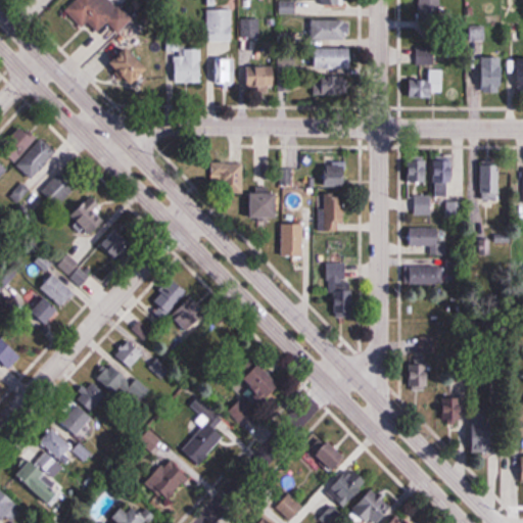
[(76,0),(66,10),(84,28),(109,2),(107,0),(76,0)]
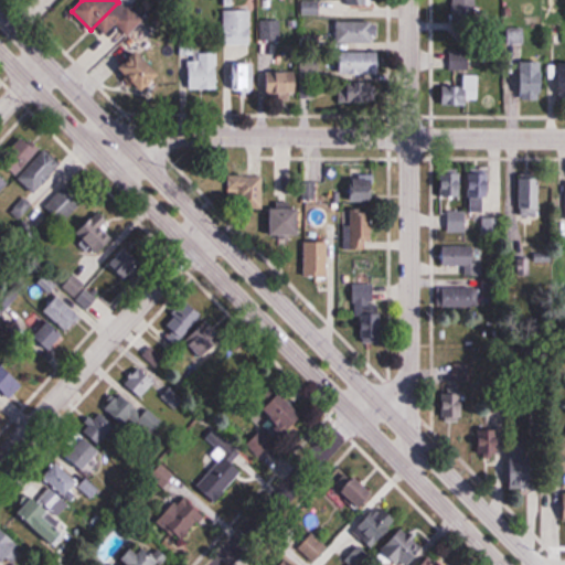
[(477,20),(476,0),(452,0),(452,20),(477,20)]
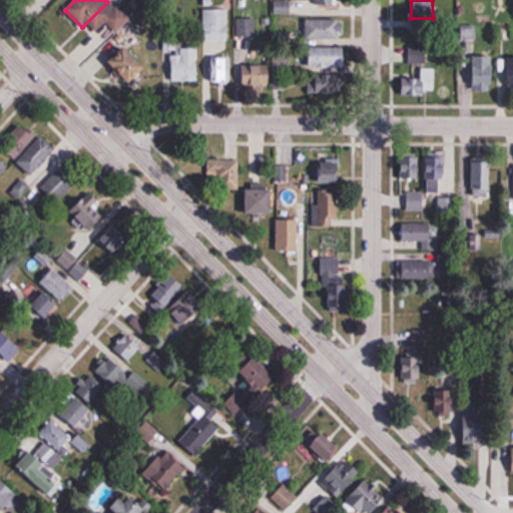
[(227,40),(227,9),(204,9),(204,40),(227,40)]
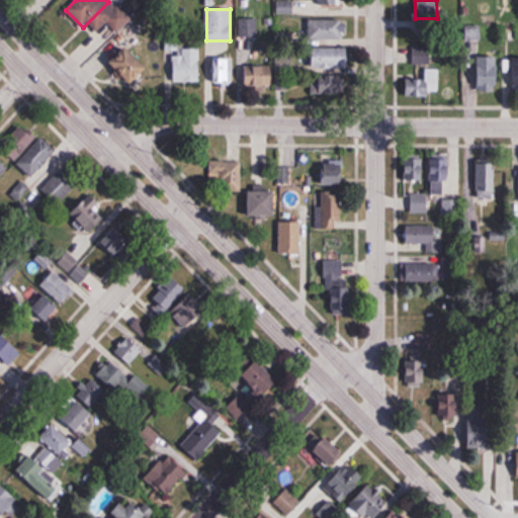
[(257,17),(239,17),(239,36),(257,36),(257,17)]
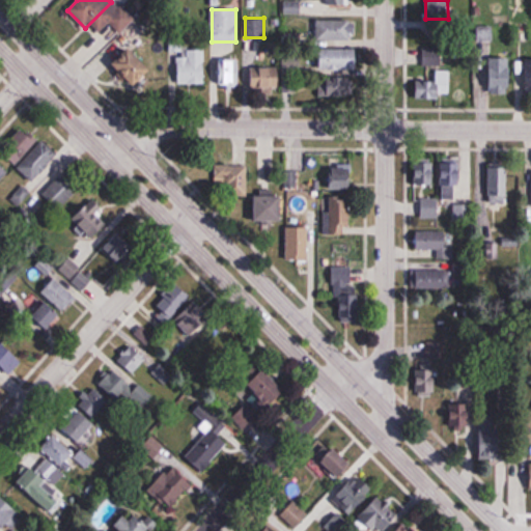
[(316,20),(316,40),(355,40),(355,20),(316,20)]
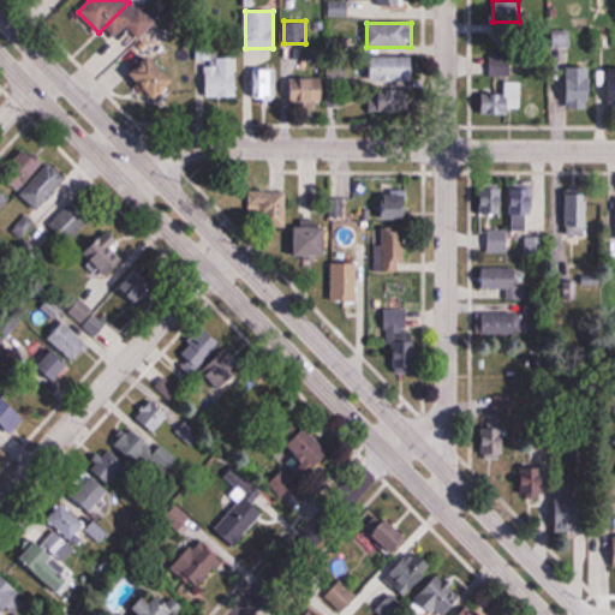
[(131,73),(157,101),(177,82),(151,55),(131,73)]
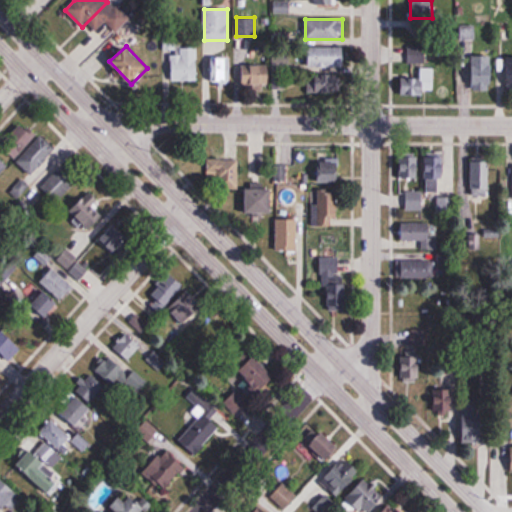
[(427,46),(406,46),(406,63),(427,63),(427,46)]
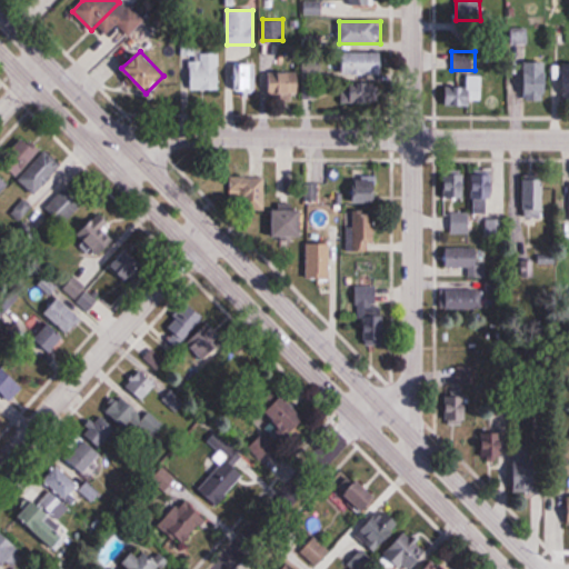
[(383,73),(383,52),(341,52),(341,75),(383,73)]
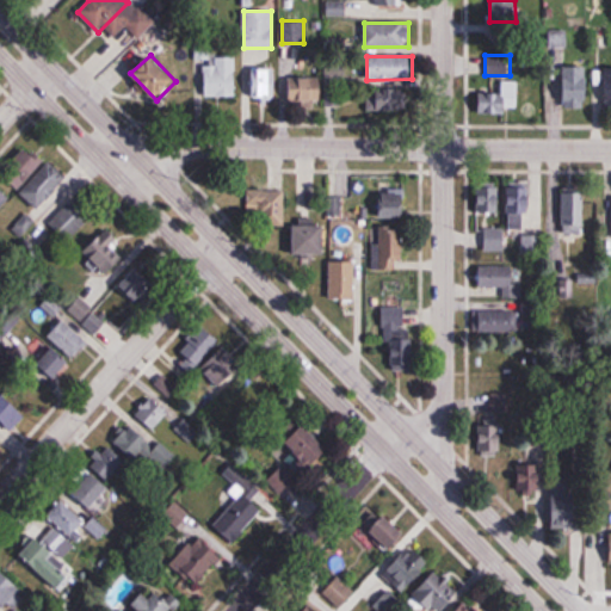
[(236,98),(236,57),(204,57),(204,98),(236,98)]
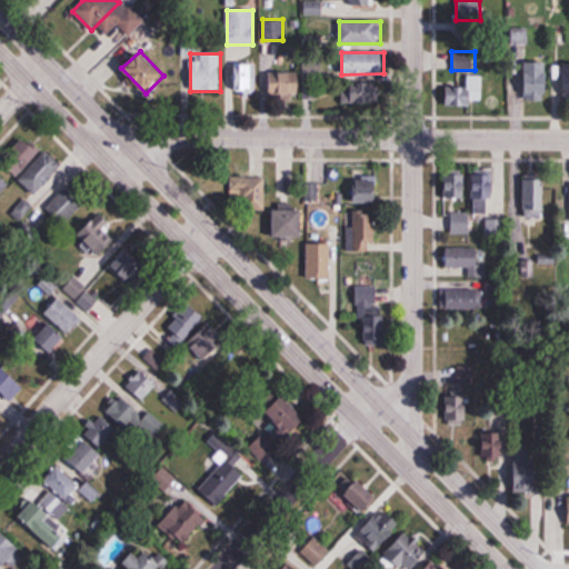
[(516,58),(541,58),(540,90),(517,89),(516,58)]
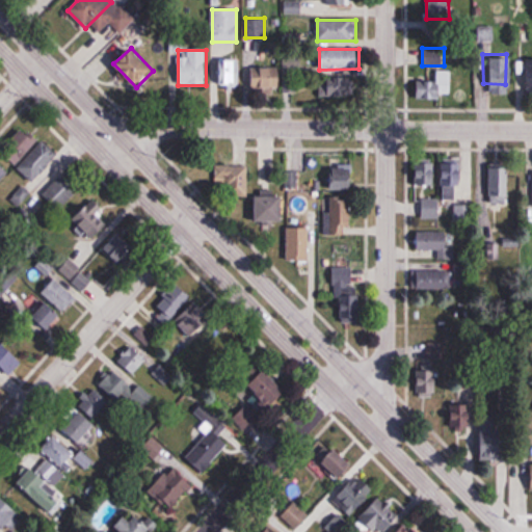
[(519,58),(531,57),(531,91),(519,91),(519,58)]
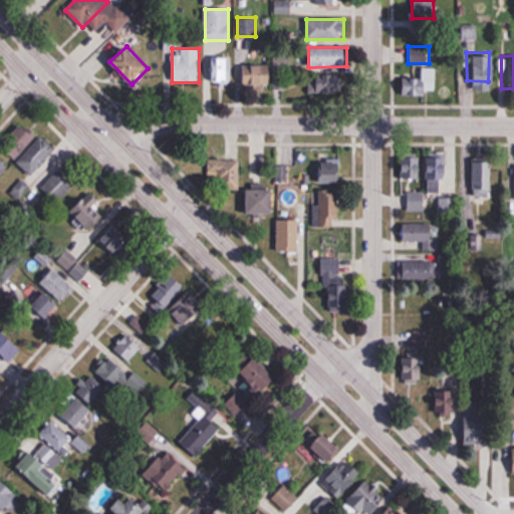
[(230,82),(230,57),(211,57),(211,82),(230,82)]
